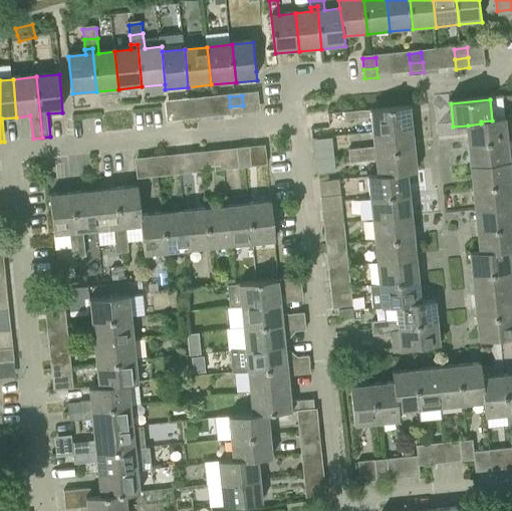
[(185,111),(197,110),(196,100),(184,101),(185,111)]
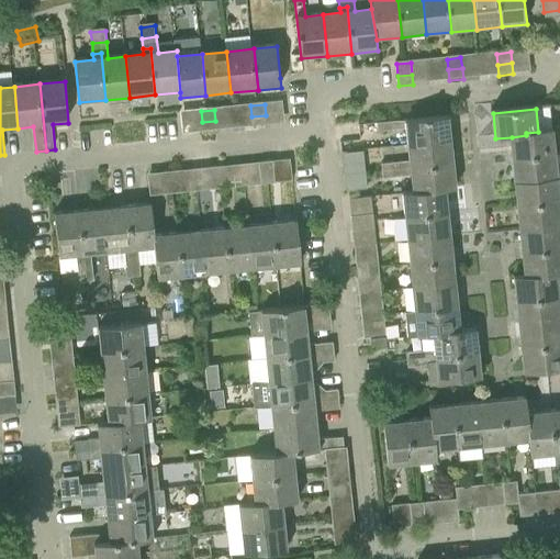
[(253,127),(266,126),(266,115),(252,116),(253,127)]
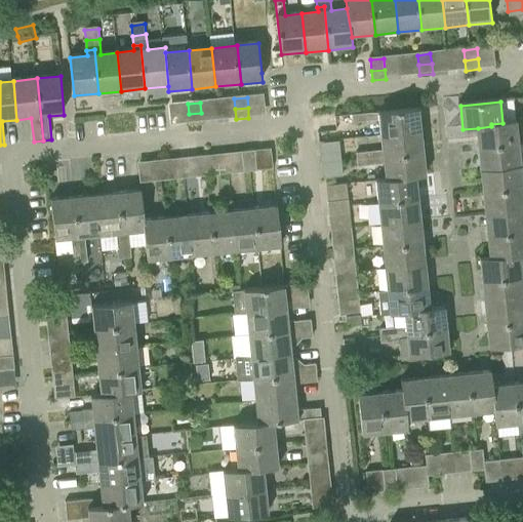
[(381,137),(423,133),(419,110),(354,117),(354,124),(379,122),(381,137)]
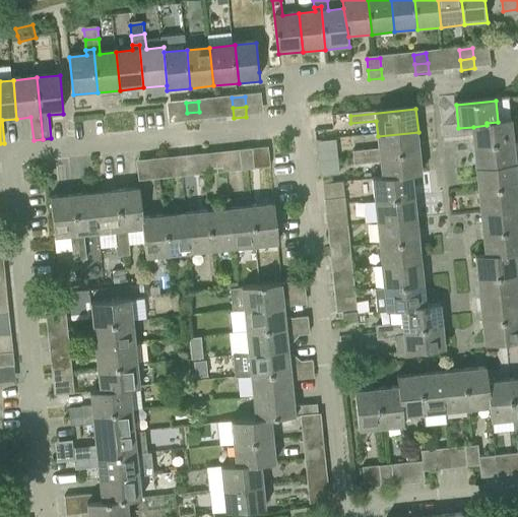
[(187,123),(200,121),(199,112),(187,113),(187,123)]
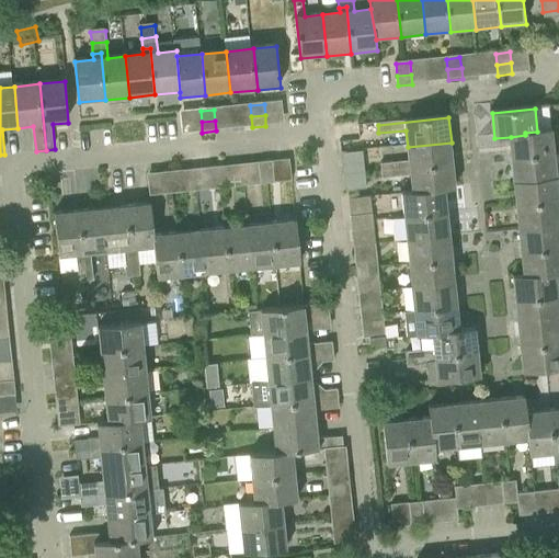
[(513,159),(556,155),(554,131),(537,132),(525,133),(525,135),(511,137),(513,159)]
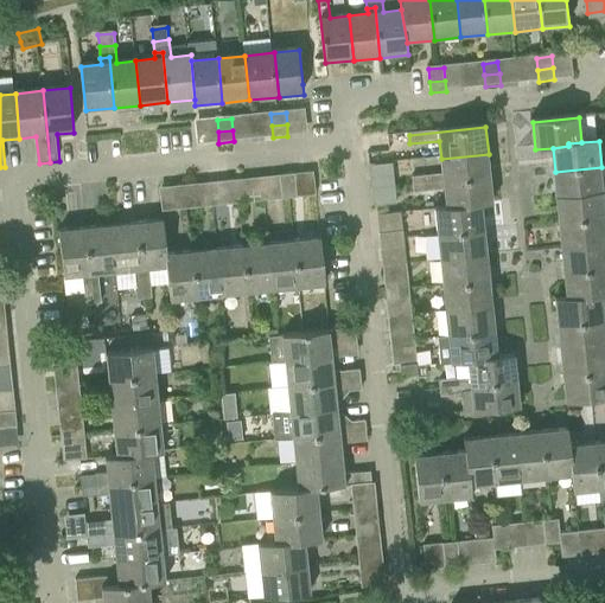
[(414,186),(491,179),(489,154),(441,159),(443,177),(414,179),(414,186)]
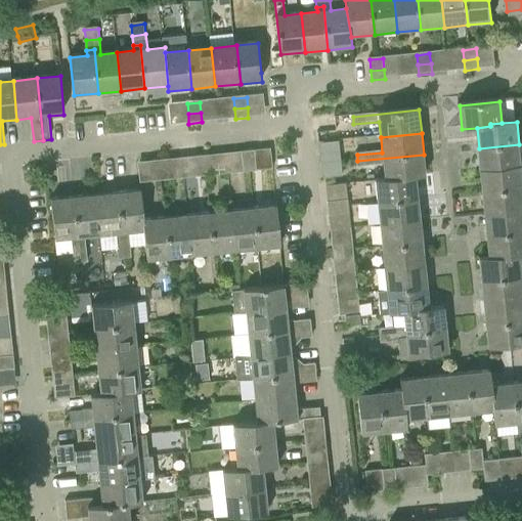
[(323,141),(324,176),(344,175),(343,140),(323,141)]
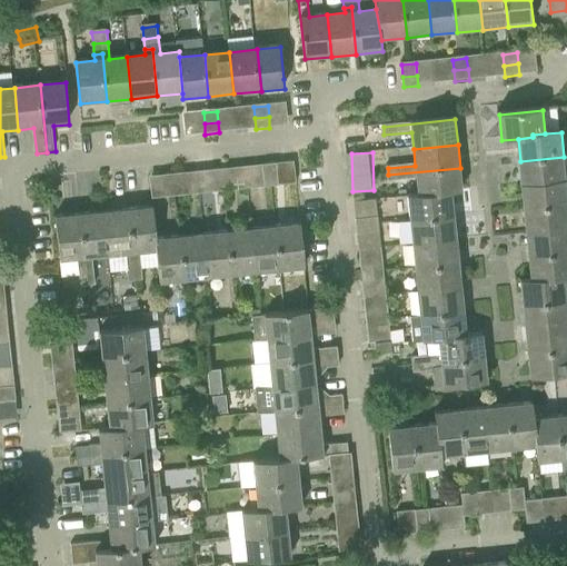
[(523,186),(566,181),(564,157),(520,161),(523,186)]
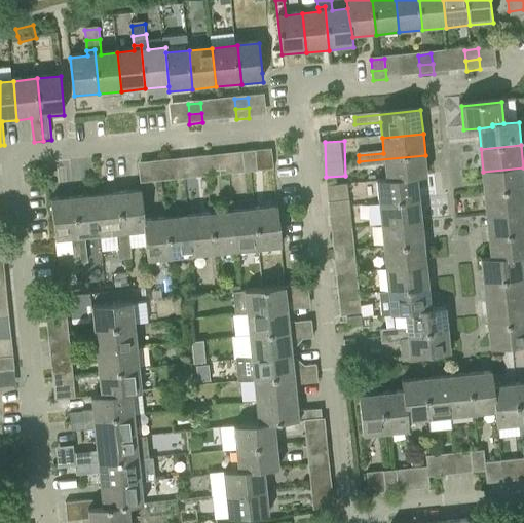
[(245,164),(257,162),(256,152),(244,154),(245,164)]
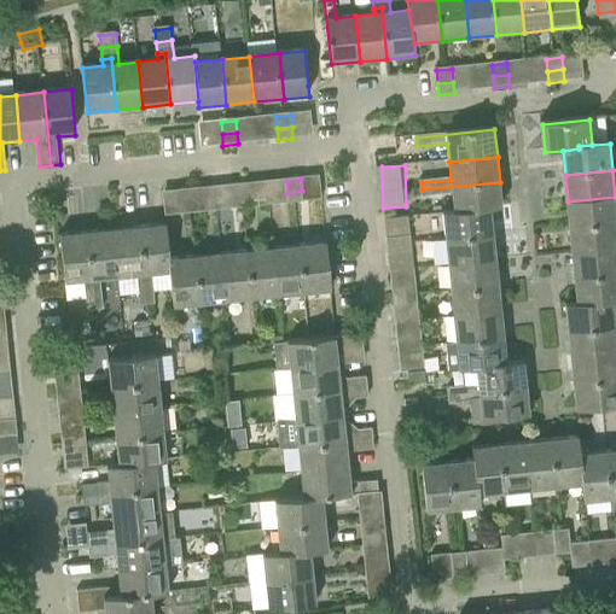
[(476,212),(492,210),(503,209),(500,182),(422,189),(423,198),(452,194),(454,212),(475,210),(476,212)]
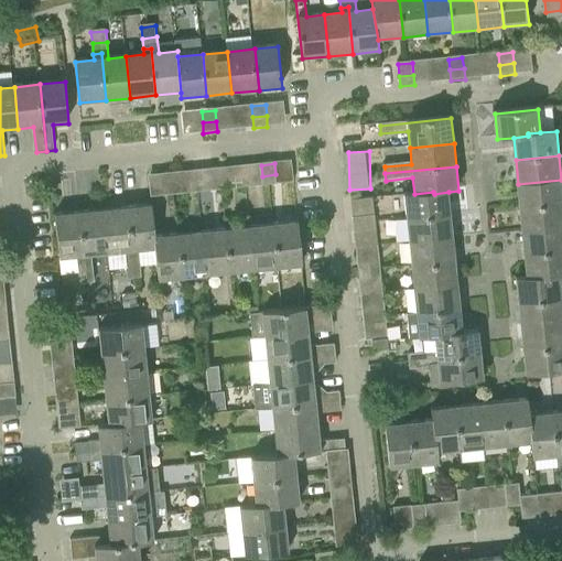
[(215,181),(228,180),(227,169),(214,170),(215,181)]
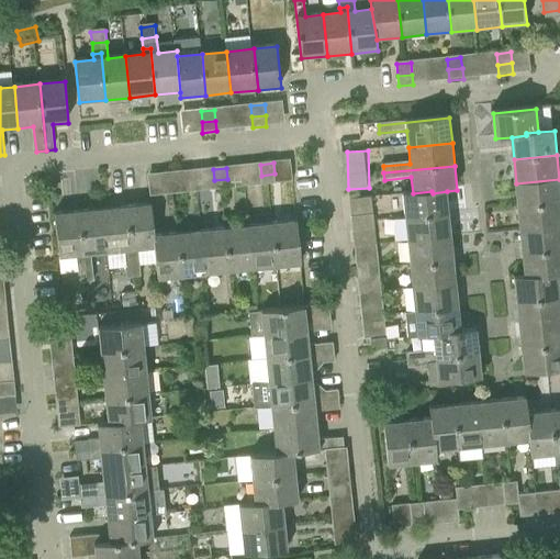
[(167,185),(180,183),(179,172),(166,174),(167,185)]
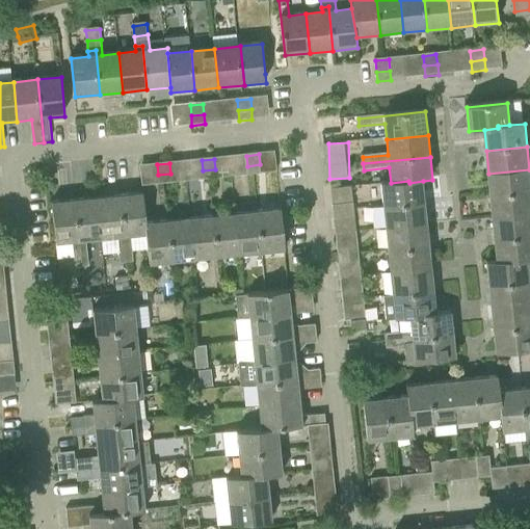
[(248,177),(261,175),(260,164),(247,166),(248,177)]
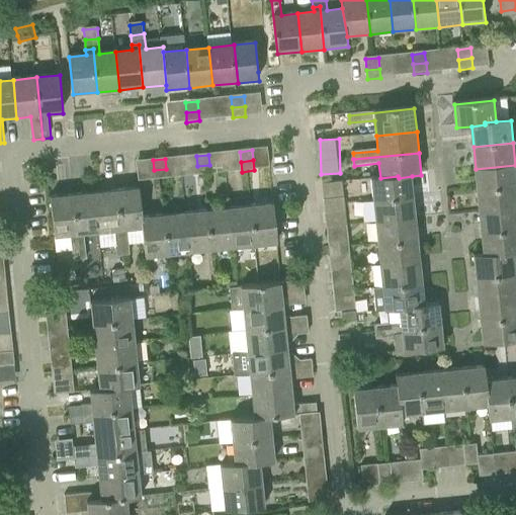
[(198,176),(210,175),(209,165),(197,166),(198,176)]
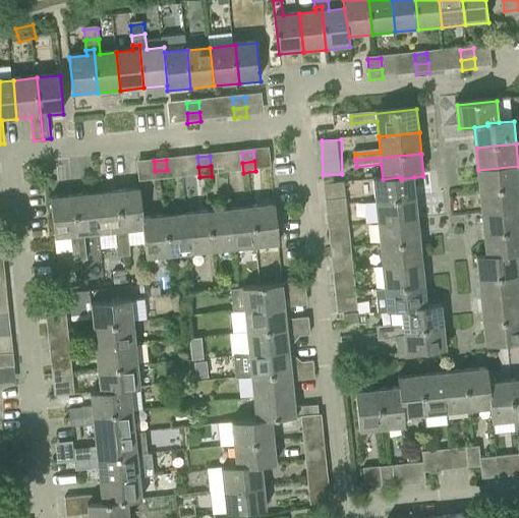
[(480,191),(518,187),(518,166),(478,170),(480,191)]
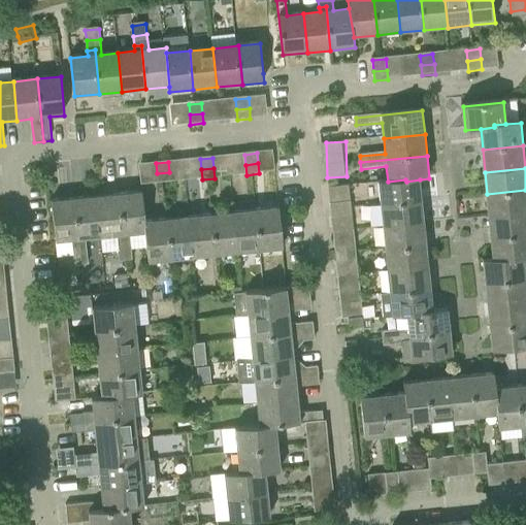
[(158,184),(170,183),(169,172),(157,173),(158,184)]
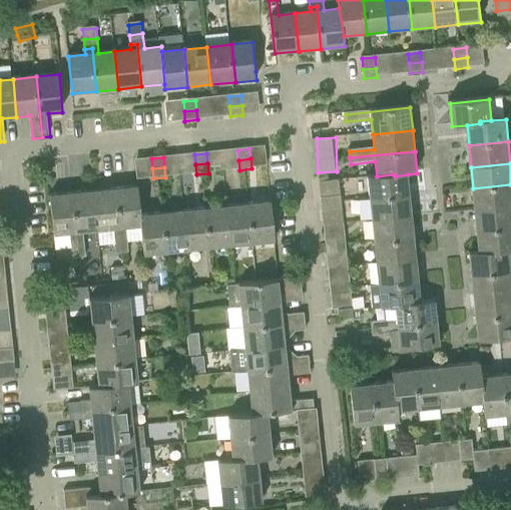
[(370,199),(410,195),(408,174),(395,176),(394,174),(377,176),(368,177),(370,199)]
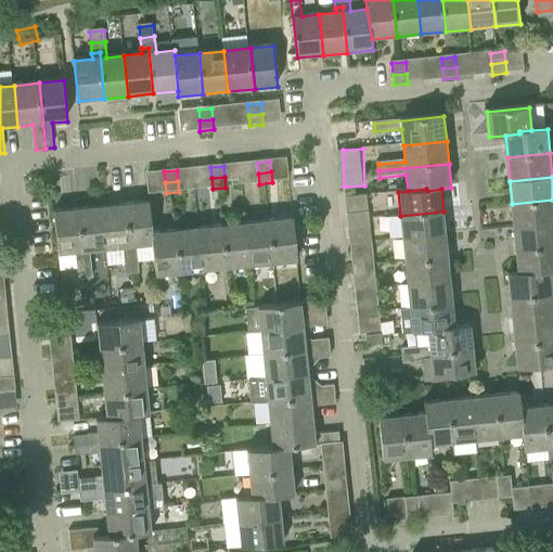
[(515,228),(552,222),(552,200),(512,204),(515,228)]
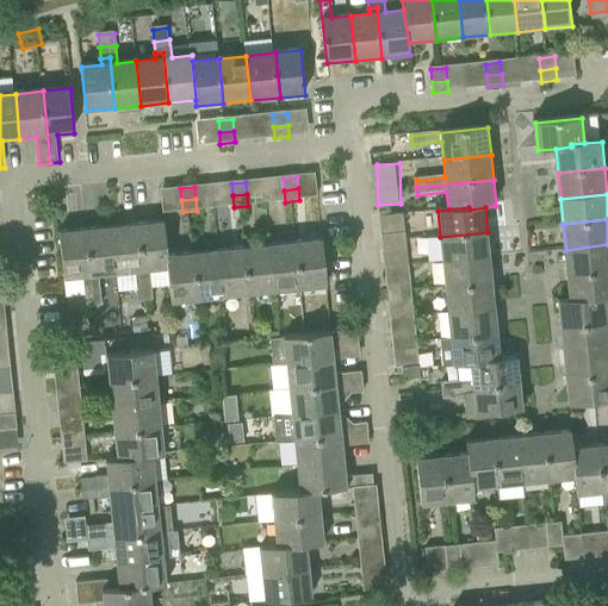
[(168,270),(168,257),(165,223),(140,225),(146,279),(152,277),(152,272),(168,270)]
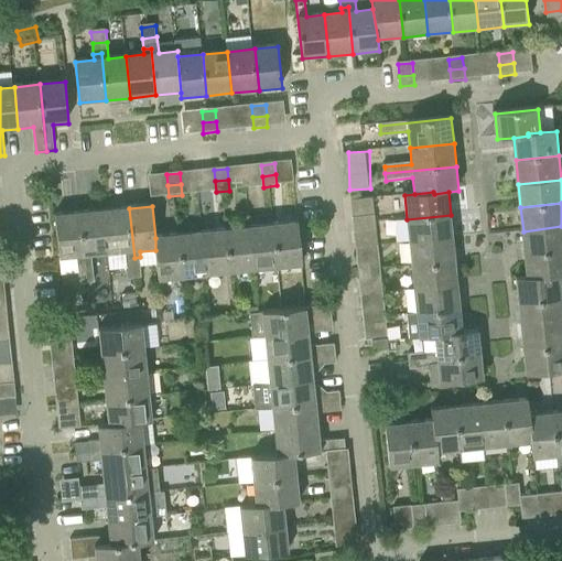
[(126,254),(127,269),(141,268),(140,257),(134,258),(129,208),(105,212),(110,255),(126,254)]
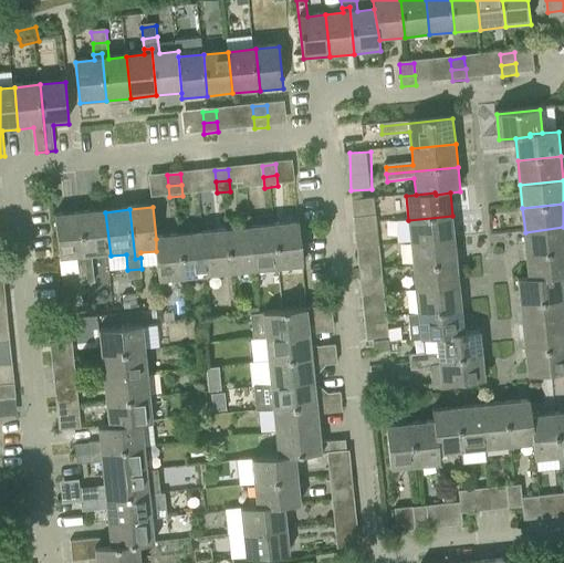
[(93,258),(111,256),(105,212),(82,215),(87,263),(93,263),(93,258)]
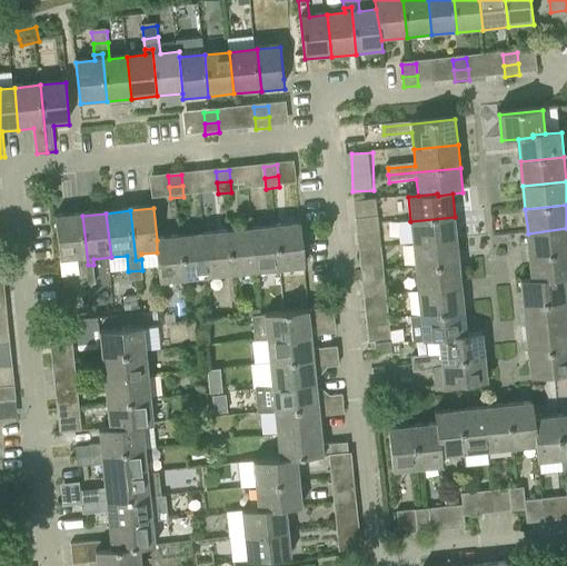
[(78,260),(80,277),(95,275),(93,265),(88,265),(82,216),(57,218),(61,262),(78,260)]
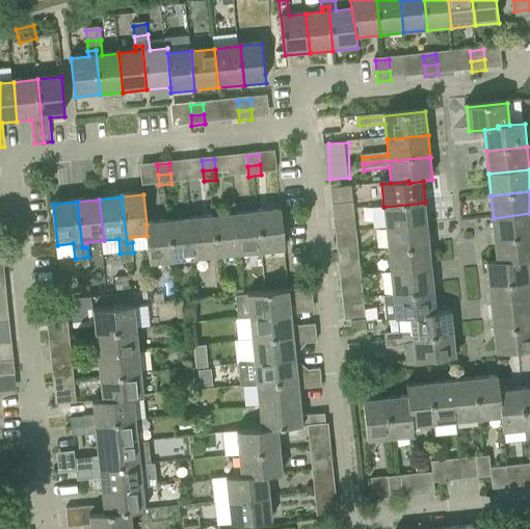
[(387,229),(427,225),(425,203),(383,207),(387,229)]
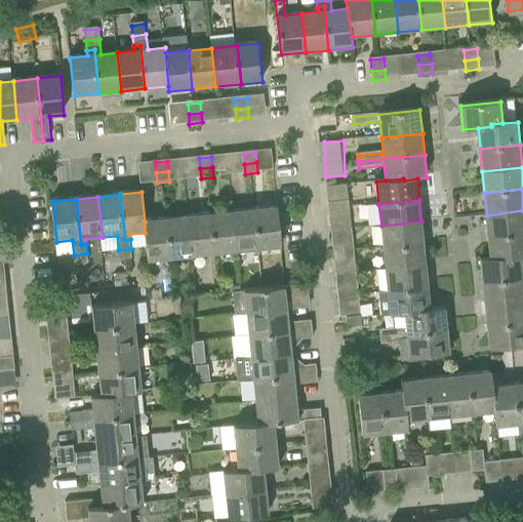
[(340,215),(351,214),(350,201),(339,202),(340,215)]
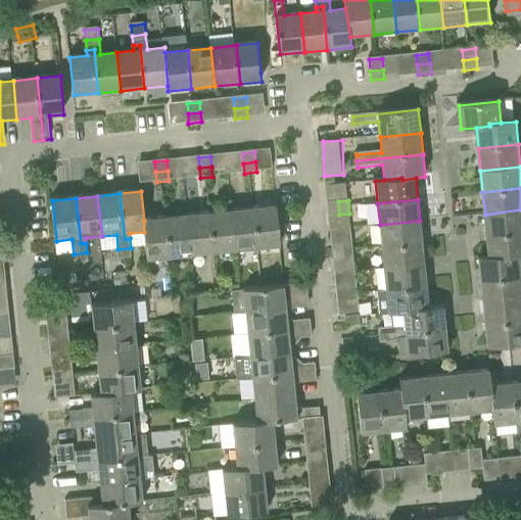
[(329,216),(339,215),(338,201),(328,202),(329,216)]
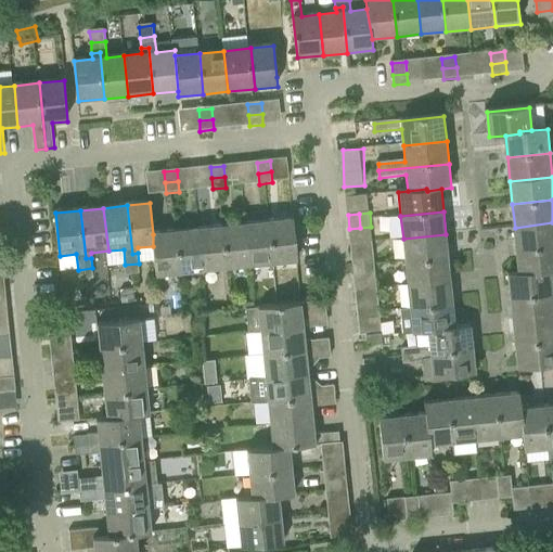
[(273,265),(298,262),(294,219),(269,222),(273,265)]
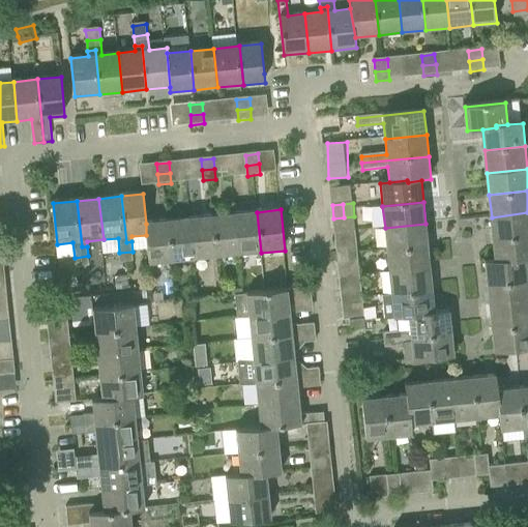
[(240,256),(261,253),(257,212),(236,214),(240,256)]
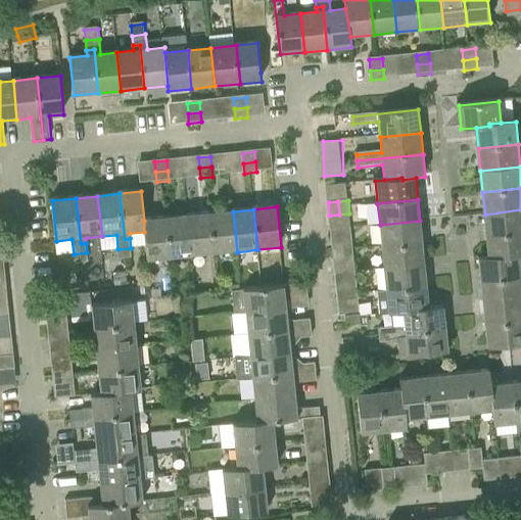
[(487,236),(520,232),(520,209),(485,215),(487,236)]
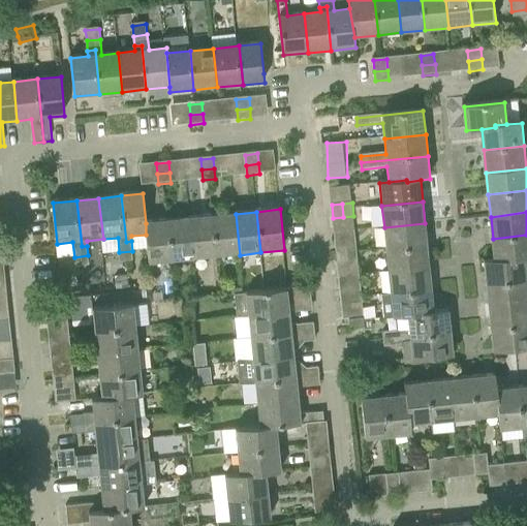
[(217,257),(240,255),(236,214),(213,216),(217,257)]
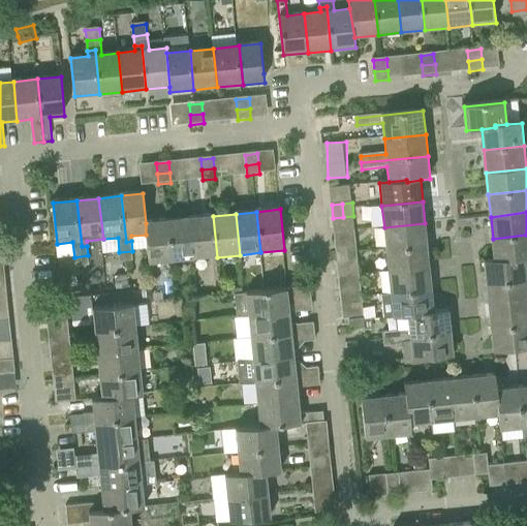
[(194,259),(217,257),(213,216),(190,218),(194,259)]
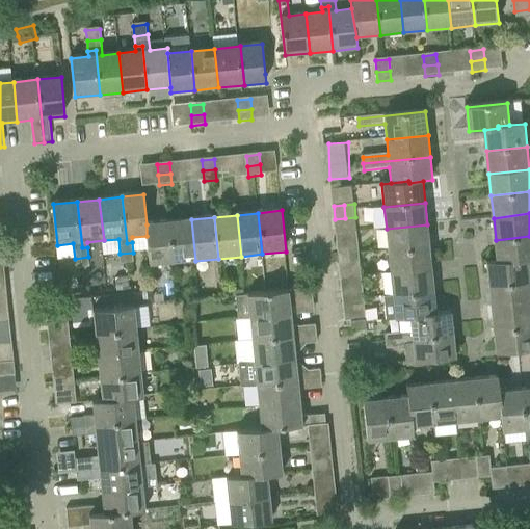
[(174,263),(195,261),(191,219),(169,222),(174,263)]
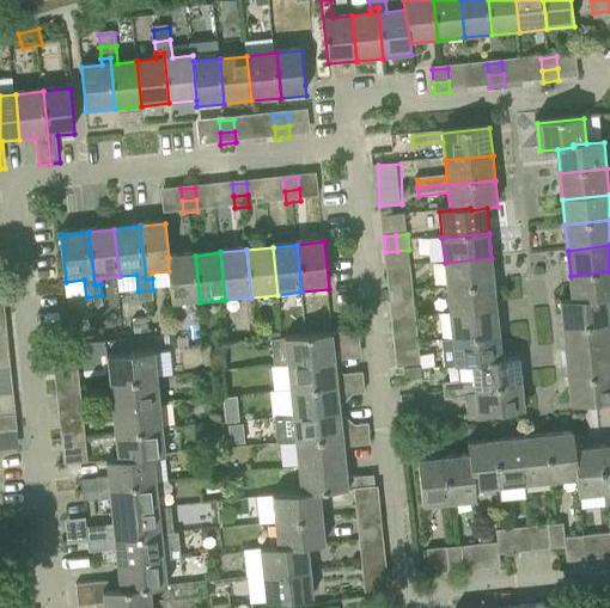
[(172,306),(200,302),(195,256),(169,258),(169,271),(172,306)]
